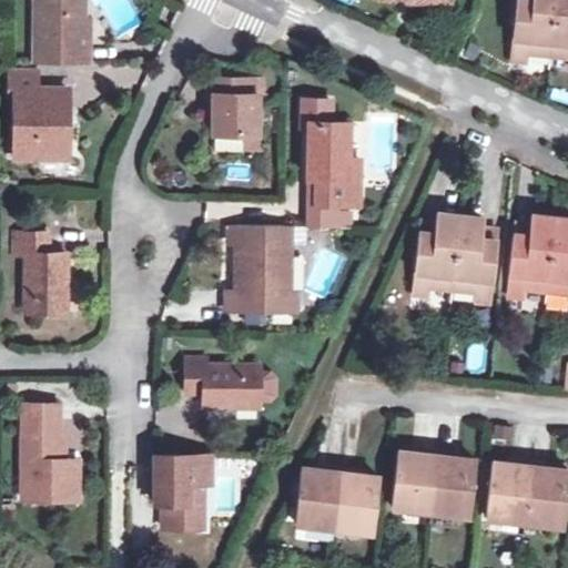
[(89,62),(89,44),(80,44),(80,19),(79,0),(31,0),(31,61),(89,62)]
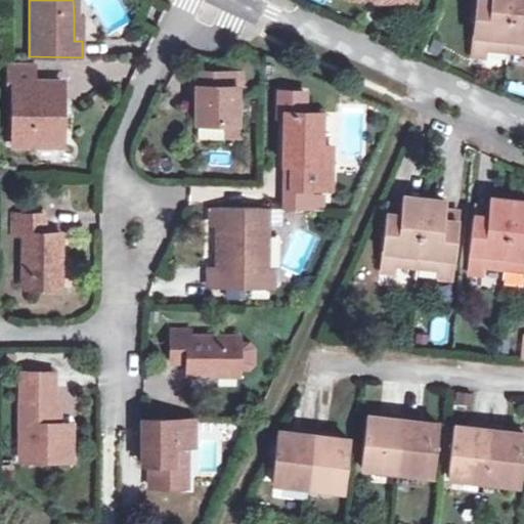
[(508,48),(512,0),(475,0),(471,51),(485,53),(486,46),(508,48)]
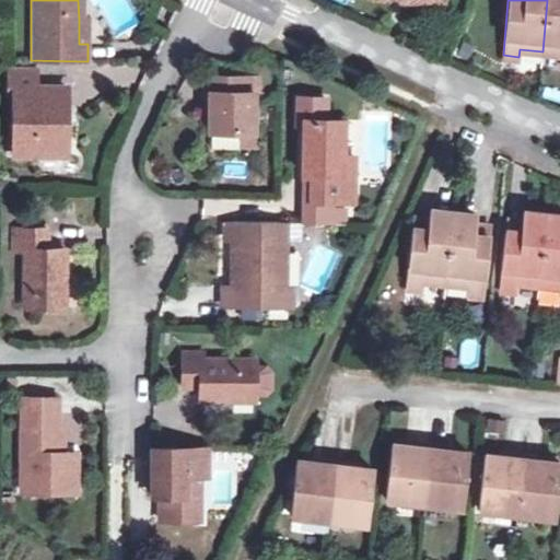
[(559,0),(547,0),(543,51),(559,53),(559,0)]
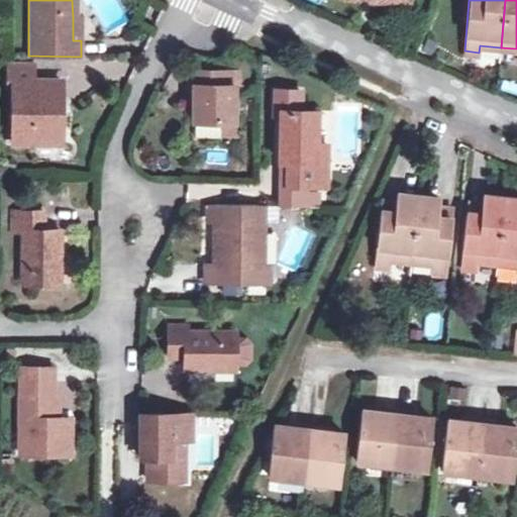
[(73,17),(73,40),(81,40),(82,18),(73,17)]
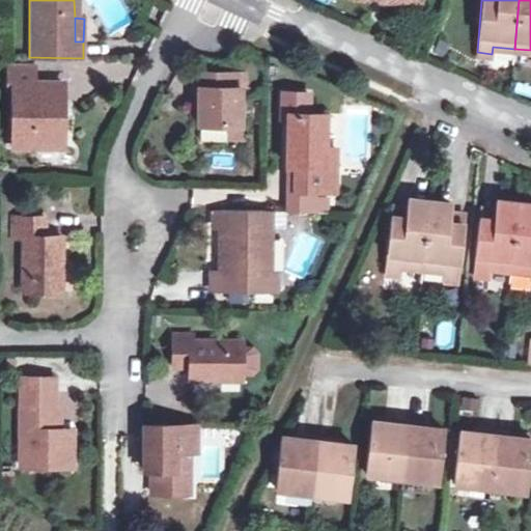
[(54,98),(60,98),(60,82),(31,81),(31,66),(4,66),(4,89),(11,89),(11,146),(53,146),(54,98)]
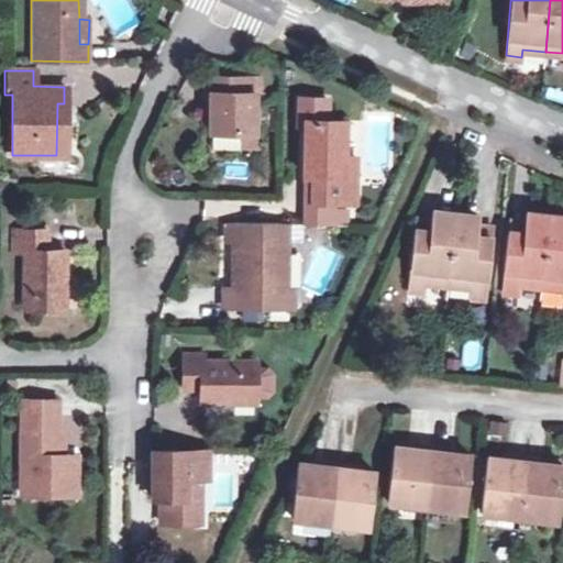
[(249,77),(229,77),(205,77),(205,92),(210,92),(210,107),(209,132),(209,152),(235,152),(236,132),(239,132),(252,132),(253,94),(249,92),(249,77)]
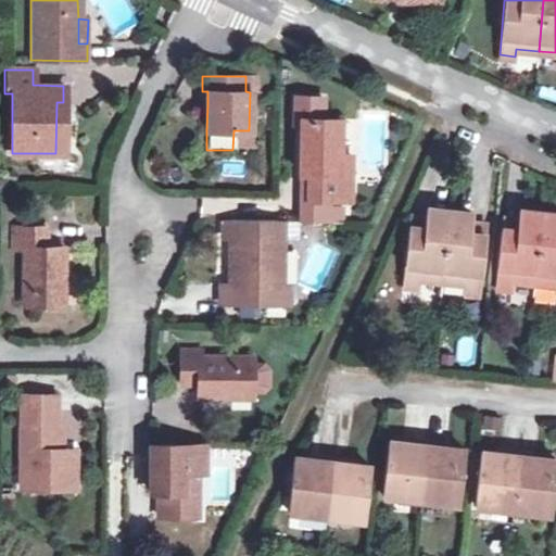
[(258,76),(245,76),(245,91),(250,92),(258,92),(258,76)]
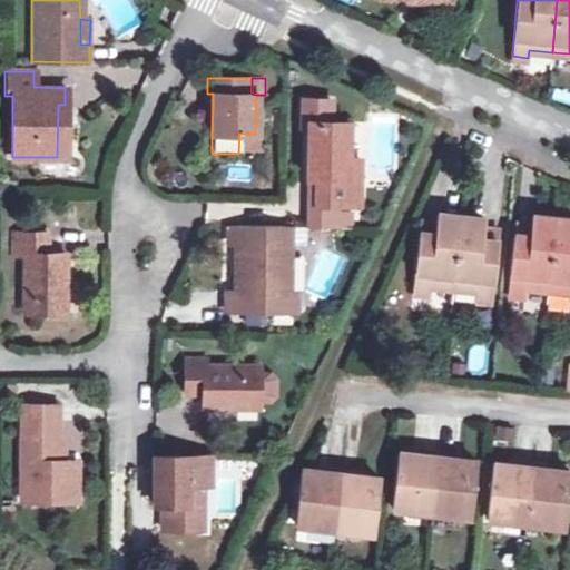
[(359,205),(359,177),(346,177),(346,159),(346,123),(307,123),(307,178),(315,178),(316,205),(338,205),(359,205)]
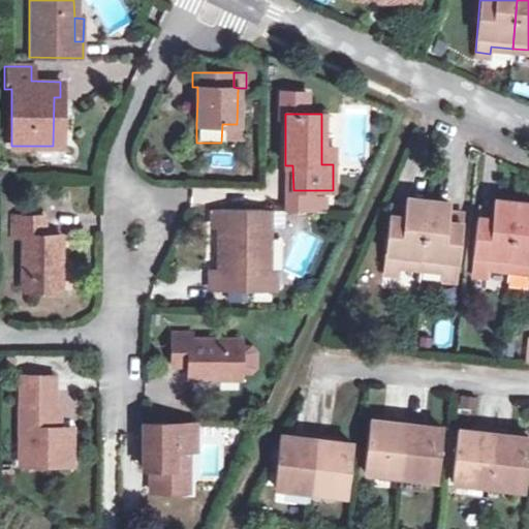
[(237,134),(237,124),(224,124),(224,134),(237,134)]
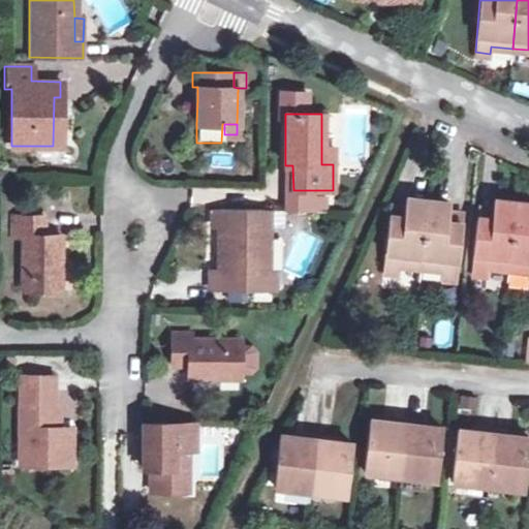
[(321,148),(321,164),(333,164),(333,148),(321,148)]
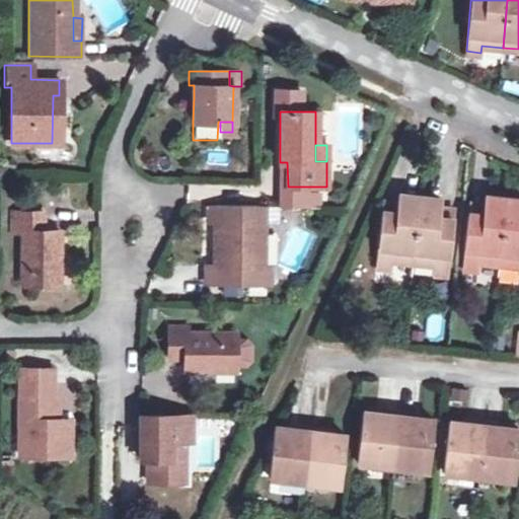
[(287,162),(280,162),(280,204),(308,204),(308,187),(288,187),(287,162)]
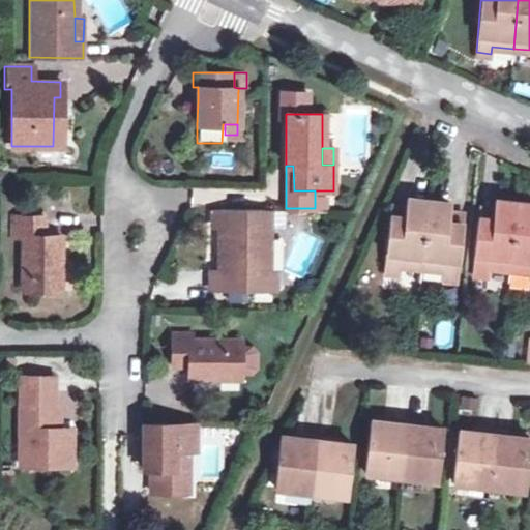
[(421,266),(429,200),(405,197),(405,206),(404,216),(389,214),(383,270),(401,271),(402,264),(421,266)]
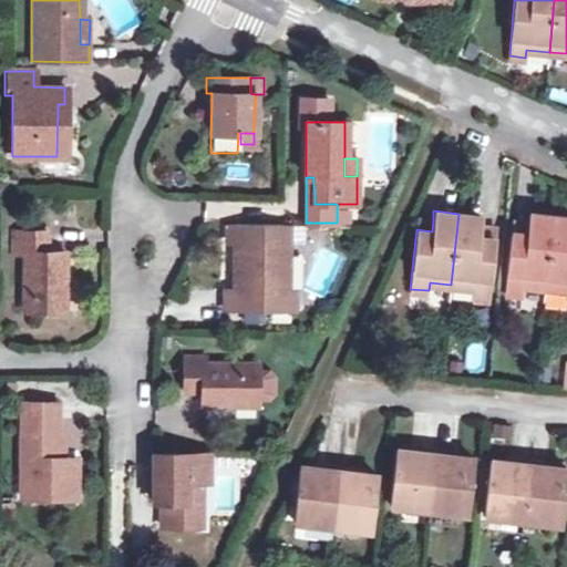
[(545,287),(553,214),(529,212),(528,223),(527,234),(512,232),(506,291),(522,295),(523,285),(545,287)]
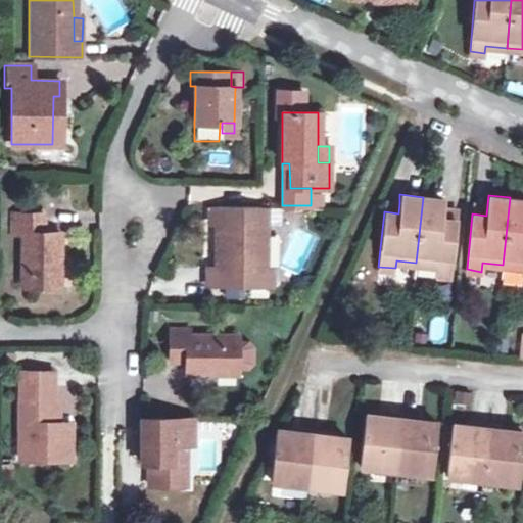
[(457,220),(443,218),(444,208),(445,199),(423,197),(416,263),(435,265),(435,272),(452,274),(457,220)]
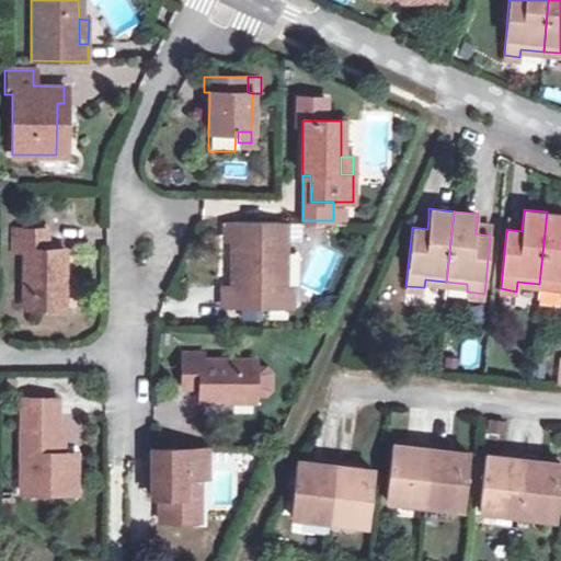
[(560,213),(547,212),(539,284),(560,287),(560,295),(560,213)]
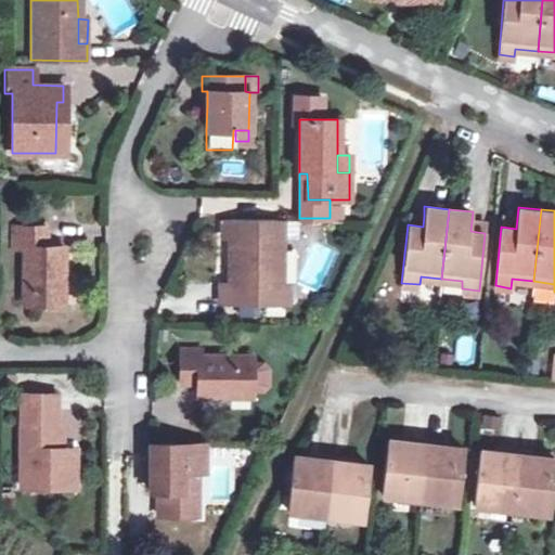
[(409,214),(408,224),(423,227),(424,216),(409,214)]
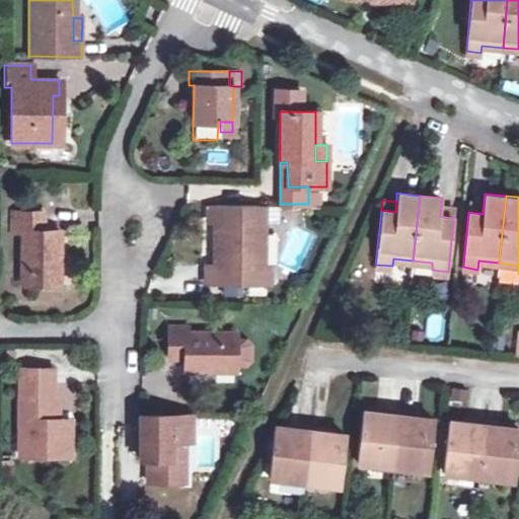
[(469,203),(468,212),(483,214),(484,204),(469,203)]
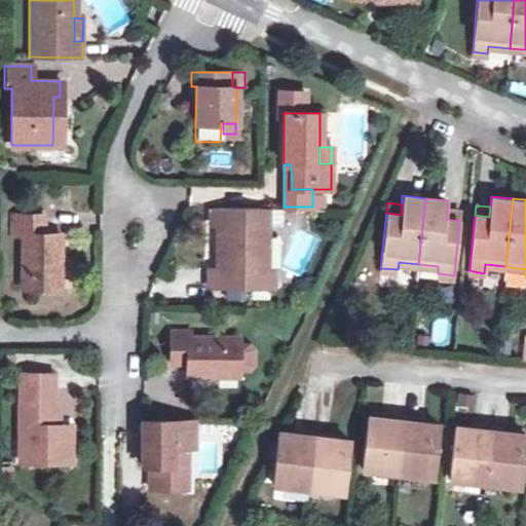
[(264,208),(214,208),(214,224),(222,224),(222,251),(217,251),(217,269),(208,269),(208,286),(274,286),(274,269),(269,269),(269,239),(263,239),(264,208)]
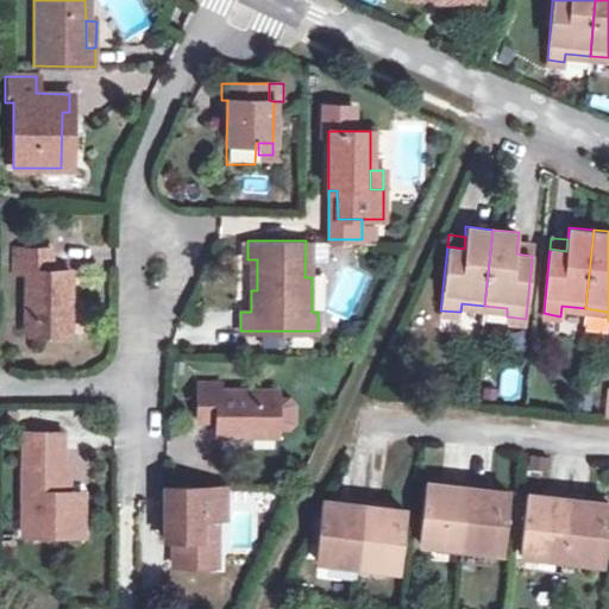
[(518,243),(516,253),(532,256),(533,244),(518,243)]
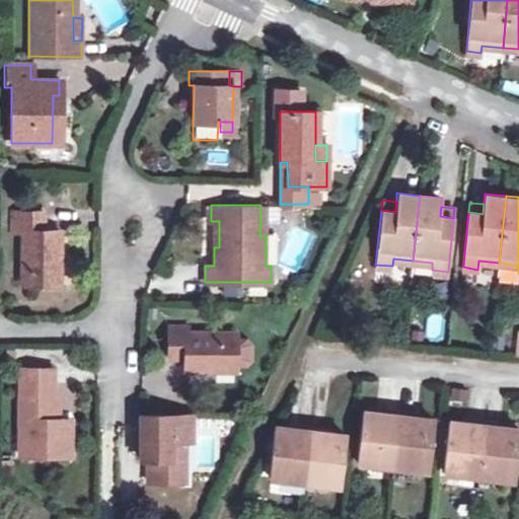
[(58,231),(41,231),(41,212),(10,212),(10,230),(20,231),(20,284),(59,284),(58,231)]
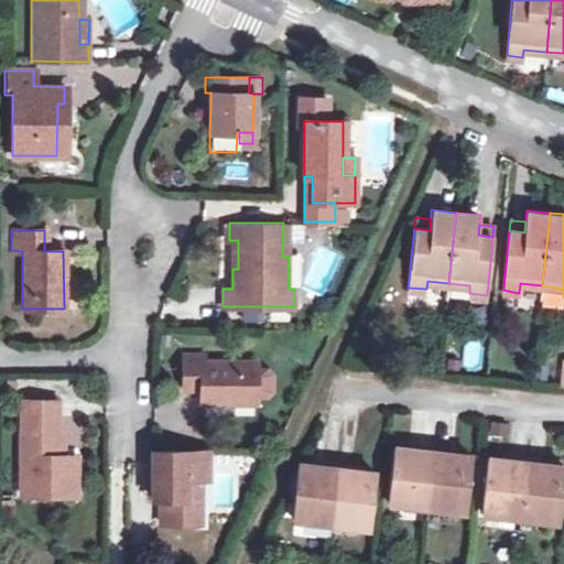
[(480,370),(483,346),(466,345),(464,368),(480,370)]
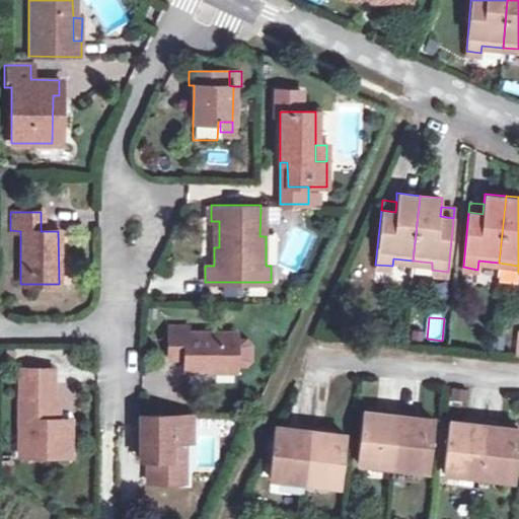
[(236,332),(187,332),(186,326),(168,326),(168,358),(186,358),(186,370),(235,371),(235,365),(245,365),(250,360),(250,344),(245,339),(235,339),(236,332)]
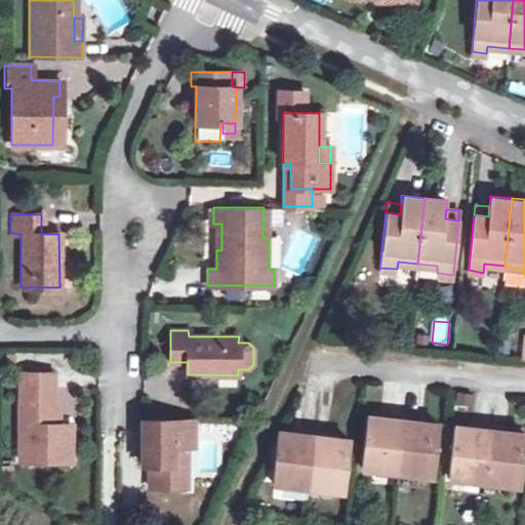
[(59,425),(52,425),(52,396),(52,372),(18,372),(18,459),(70,460),(70,425),(59,425)]
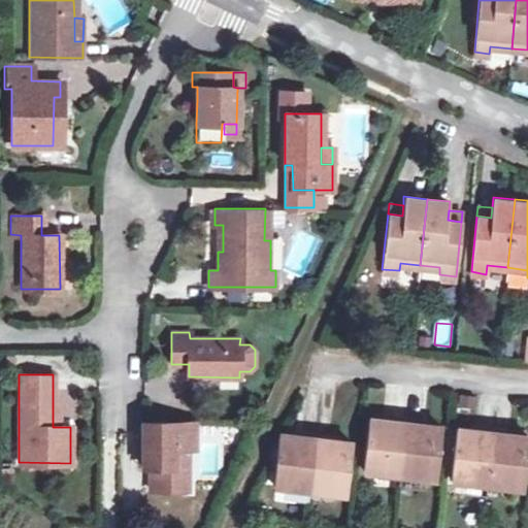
[(363,469),(400,473),(405,419),(389,417),(389,423),(367,420),(363,469)]
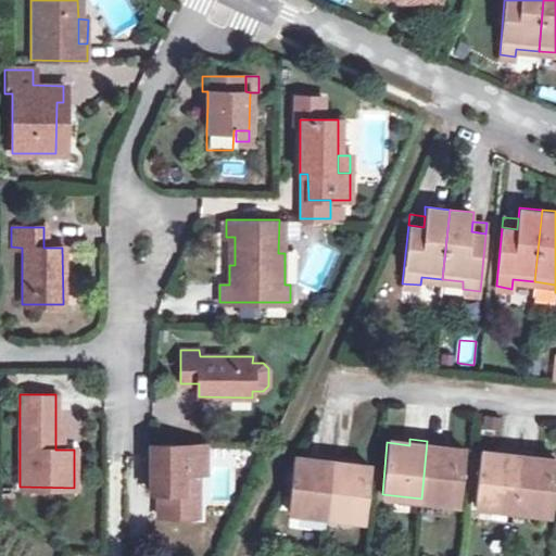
[(443,443),(427,441),(421,498),(459,503),(465,451),(442,449),(443,443)]
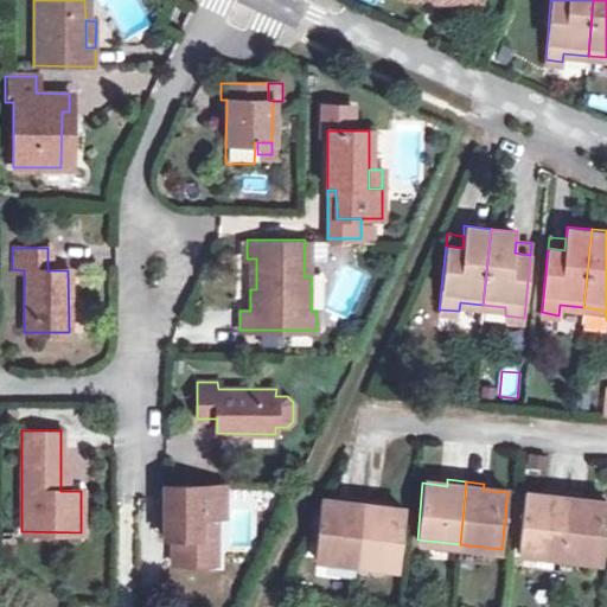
[(202,535),(202,515),(216,515),(223,515),(223,484),(165,484),(165,496),(165,510),(159,510),(159,534),(173,534),(173,561),(215,562),(215,535),(202,535)]
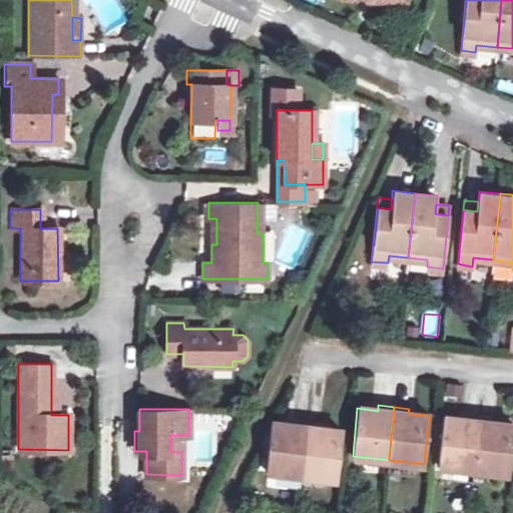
[(438,465),(473,469),(479,416),(464,414),(463,420),(442,417),(438,465)]
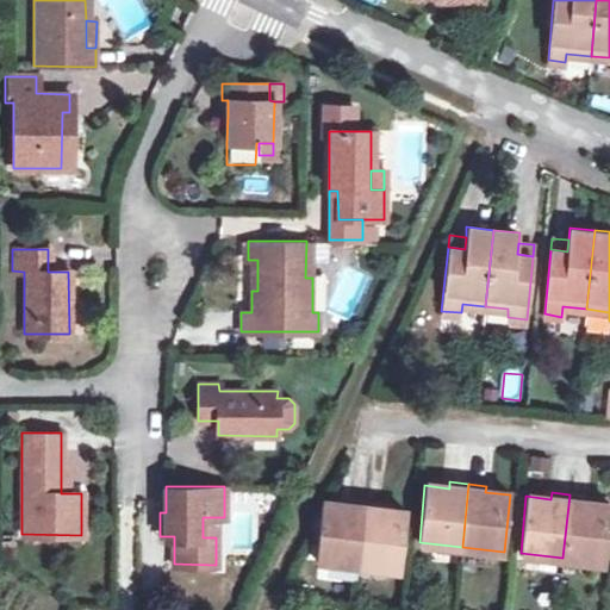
[(587,496),(570,495),(562,558),(607,562),(609,517),(609,504),(586,503),(587,496)]
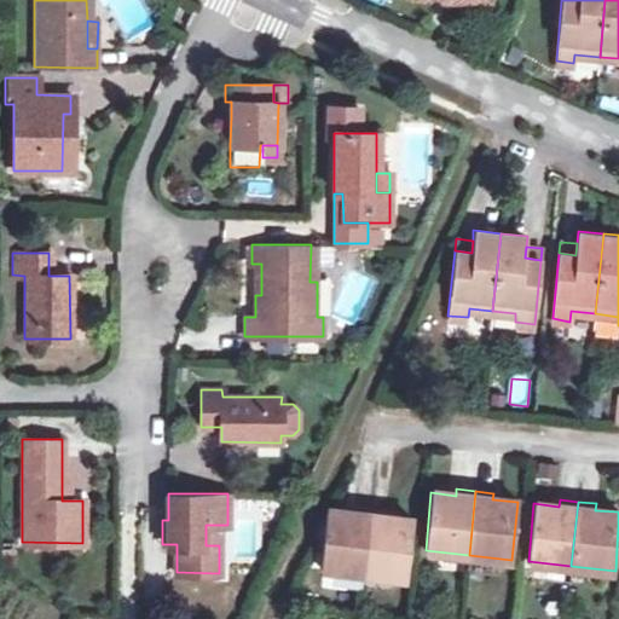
[(320,568),(363,573),(370,508),(352,505),(352,513),(327,509),(320,568)]
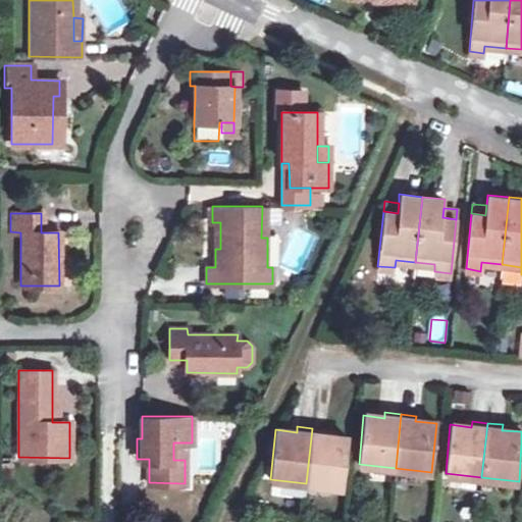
[(327,429),(312,428),(306,483),(343,487),(348,437),(327,435),(327,429)]
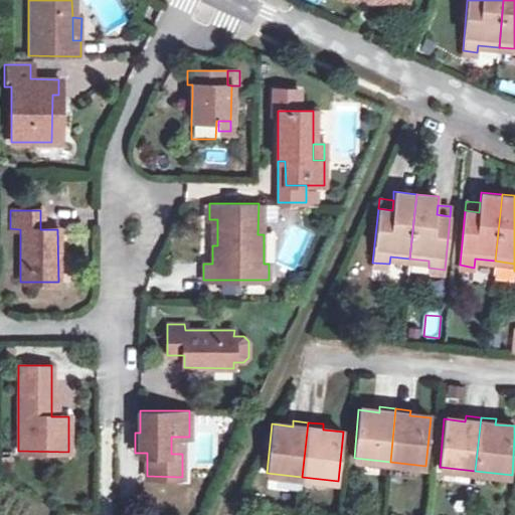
[(183,437),(171,437),(171,454),(182,454),(183,437)]
